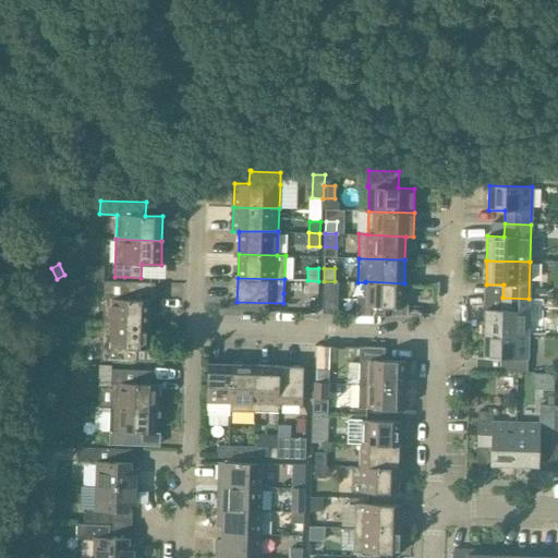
[(47,279),(47,291),(64,291),(65,280),(47,279)]
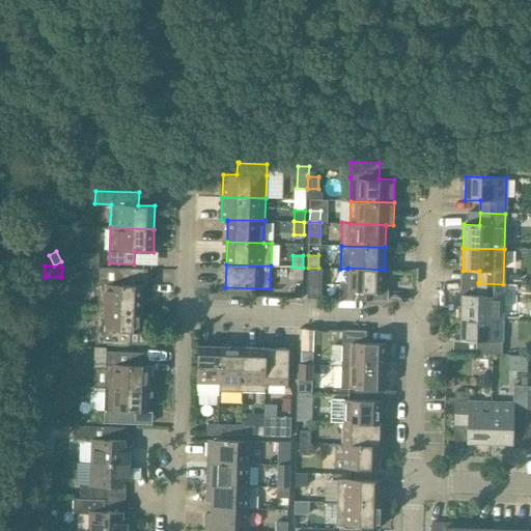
[(302,279),(303,268),(292,267),(292,279),(302,279)]
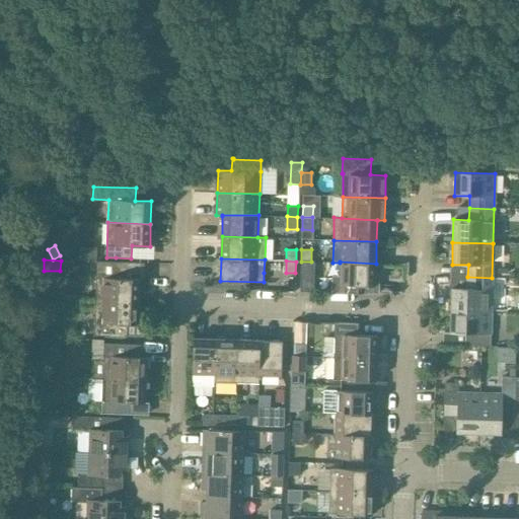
[(315,262),(311,262),(301,262),(300,284),(300,292),(314,292),(315,262)]
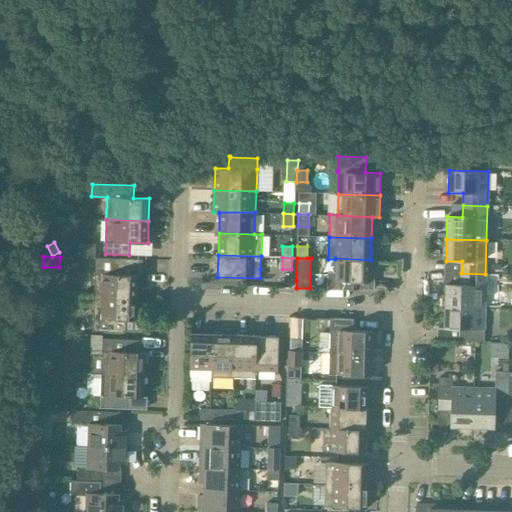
[(335,258),(335,259),(335,272),(327,272),(327,288),(358,289),(358,281),(370,282),(371,260),(335,258)]
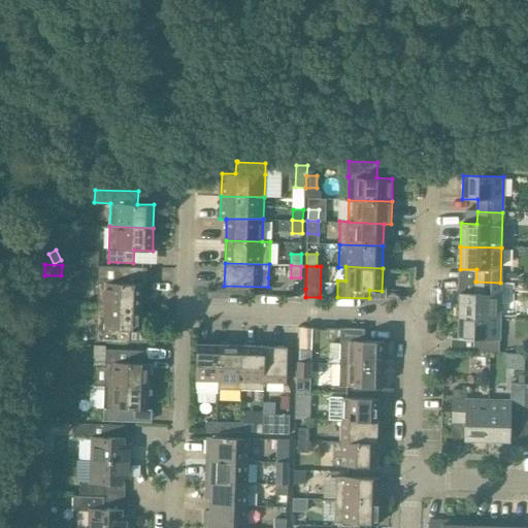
[(97,284),(97,306),(140,307),(141,285),(131,285),(132,267),(98,267),(97,283),(97,284)]
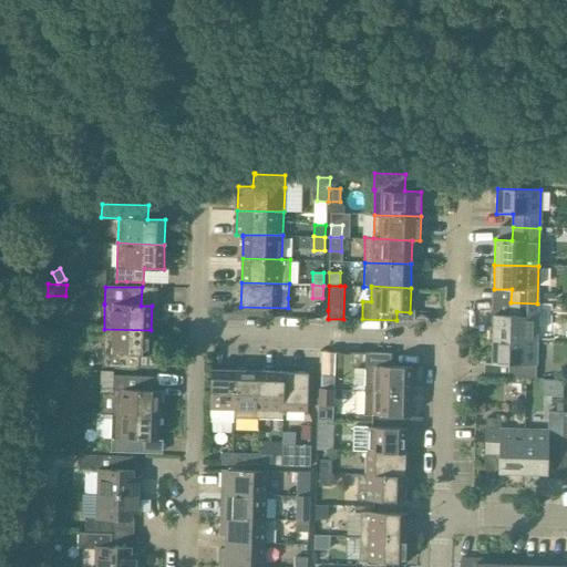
[(536,341),(537,303),(511,302),(511,316),(493,316),(492,340),(536,341)]
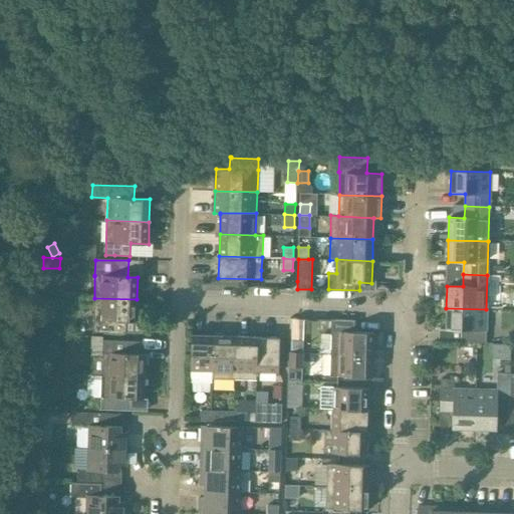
[(137,299),(94,298),(93,333),(125,334),(125,321),(137,321),(137,299)]
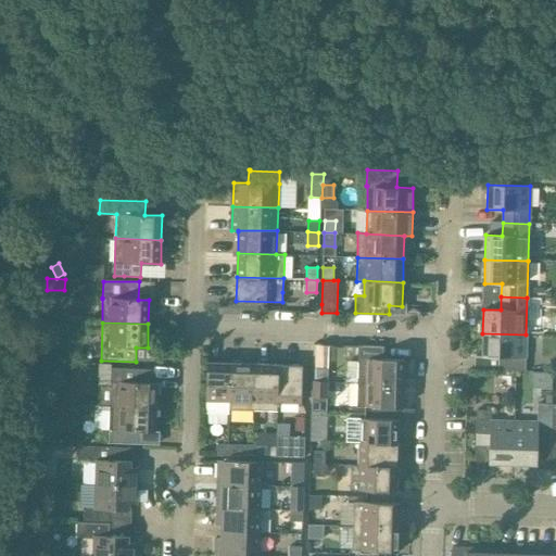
[(525,371),(526,335),(482,333),(481,357),(498,358),(498,370),(525,371)]
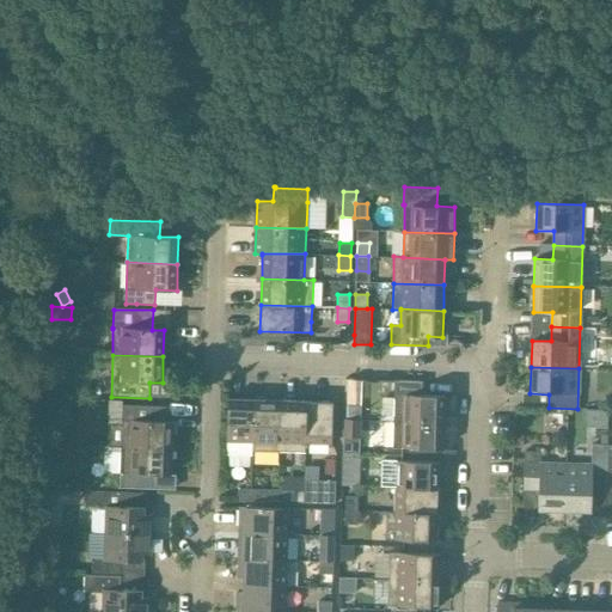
[(349,403),(372,405),(375,381),(352,378),(349,403)]
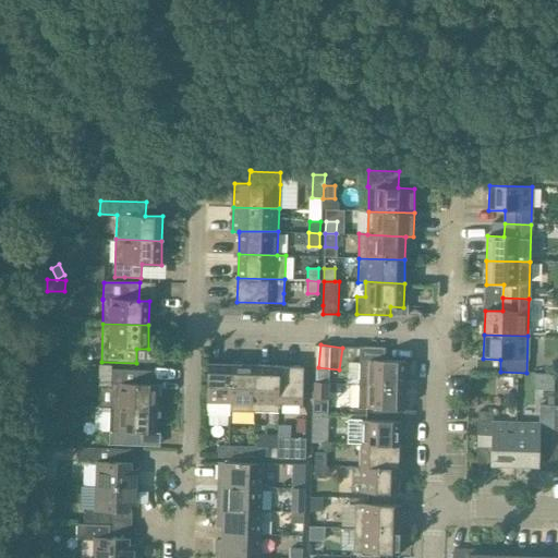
[(359,384),(405,385),(405,361),(385,360),(386,347),(360,347),(359,384)]
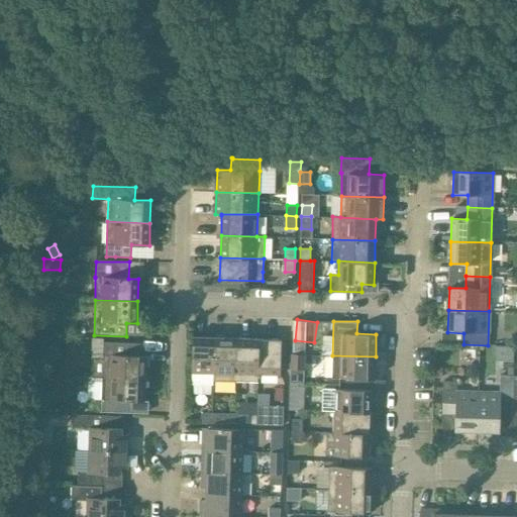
[(192,372),(191,381),(194,384),(210,385),(213,381),(213,380),(213,373),(214,373),(215,337),(193,337),(192,372)]
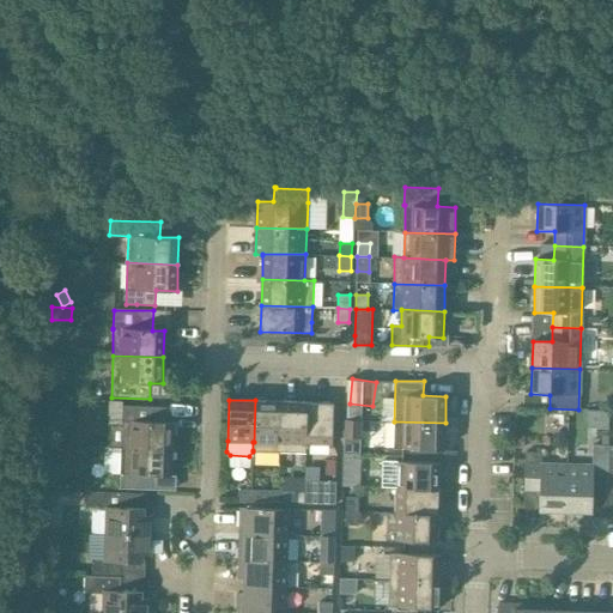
[(280,451),(281,401),(255,400),(254,442),(253,442),(253,450),(280,451)]
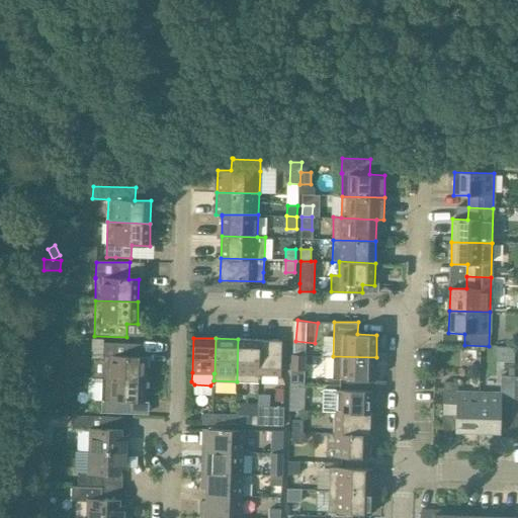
[(238,339),(237,381),(259,382),(259,374),(258,374),(260,339),(239,338),(238,339)]
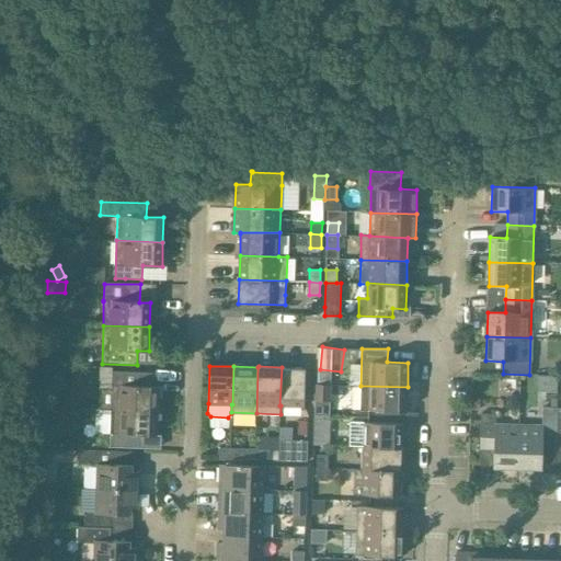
[(279,405),(281,405),(305,407),(306,368),(282,367),(279,405)]
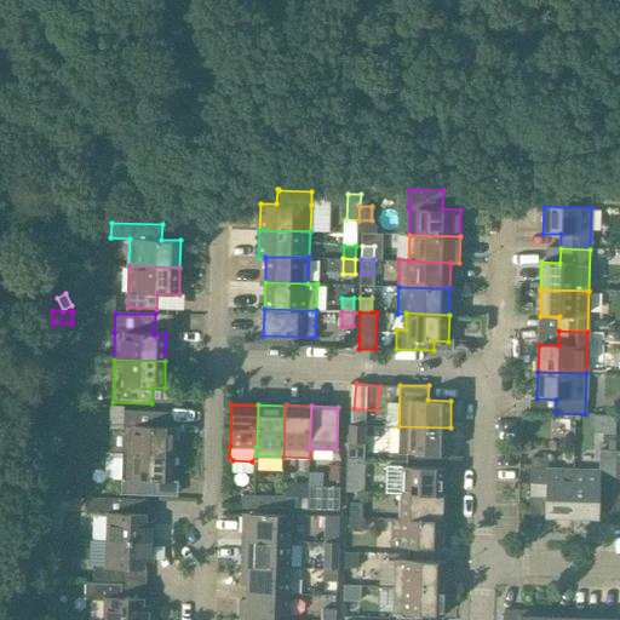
[(110,453),(124,453),(124,452),(174,453),(176,426),(164,426),(164,411),(125,409),(124,430),(110,430),(110,453)]
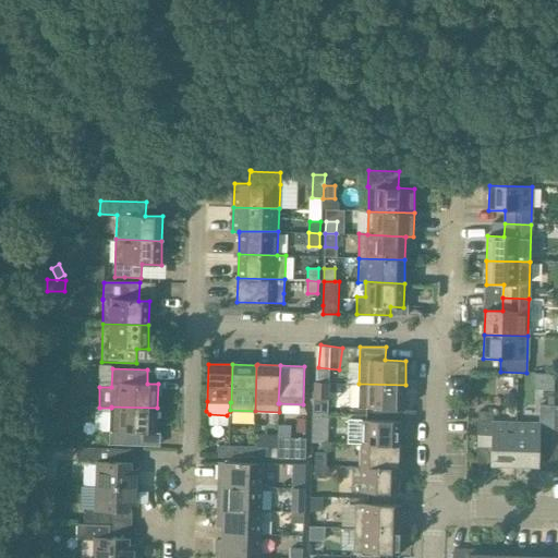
[(318,370),(317,383),(329,384),(329,370),(318,370)]
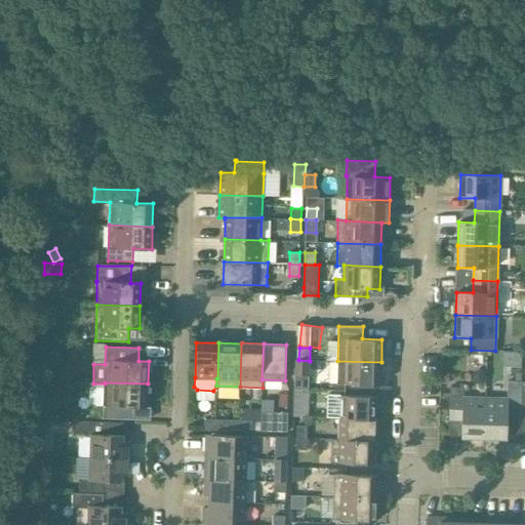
[(295,360),(295,375),(309,375),(309,372),(310,361),(298,360),(295,360)]
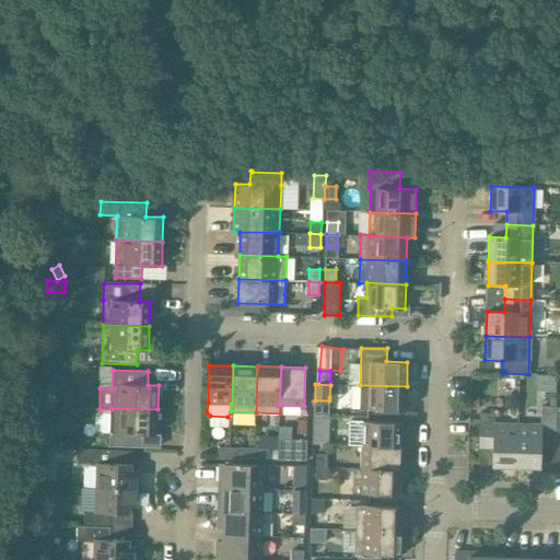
[(407,386),(360,385),(359,409),(406,411),(407,386)]
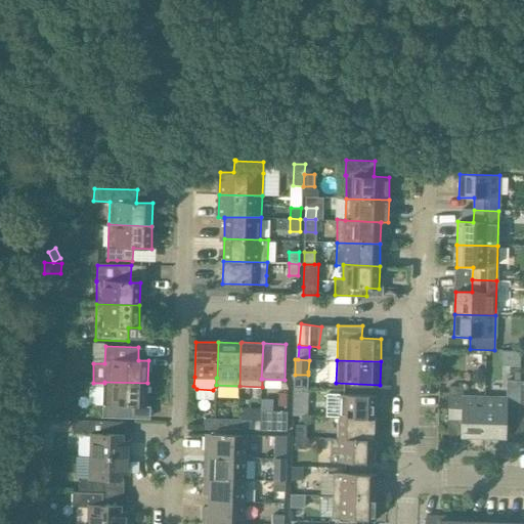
[(91,383),(91,404),(103,404),(103,418),(131,419),(131,405),(146,406),(147,383),(104,382),(104,383),(93,383),(91,383)]
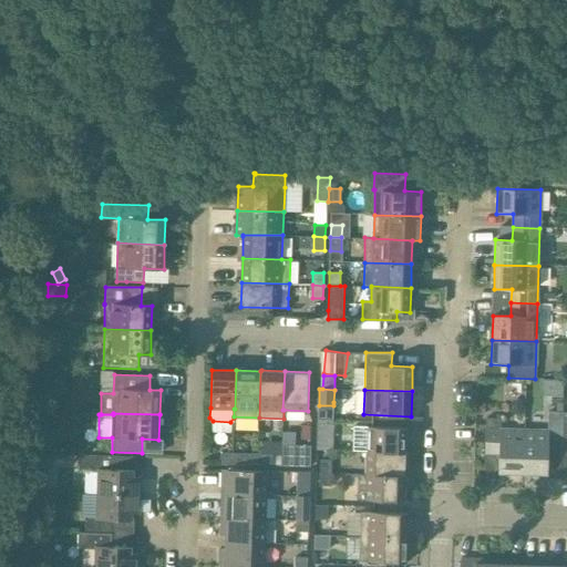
[(547,456),(560,457),(562,413),(548,413),(548,431),(524,430),(523,473),(547,473),(547,456)]
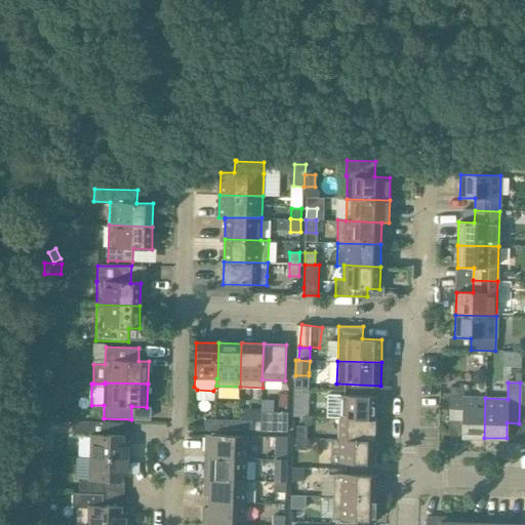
[(309,389),(294,388),(293,398),(293,416),(308,416),(309,389)]
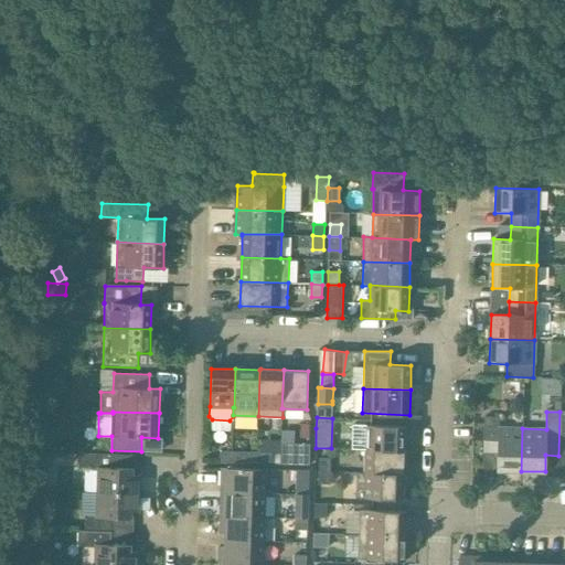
[(483,417),(482,452),(497,452),(497,470),(521,471),(522,428),(499,427),(499,417),(483,417)]
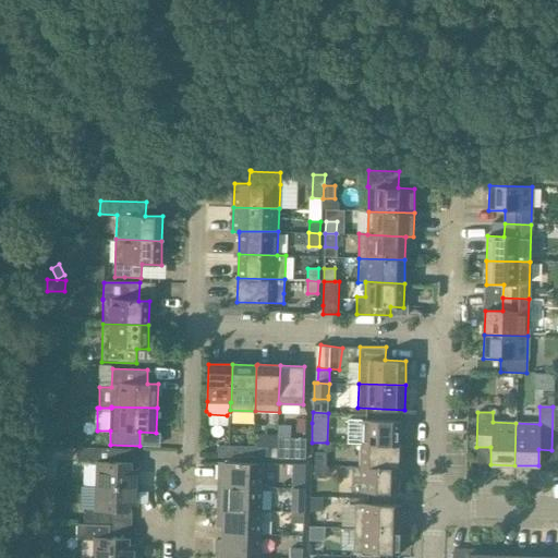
[(349,420),(348,444),(361,445),(400,446),(400,421),(362,420),(349,420)]
